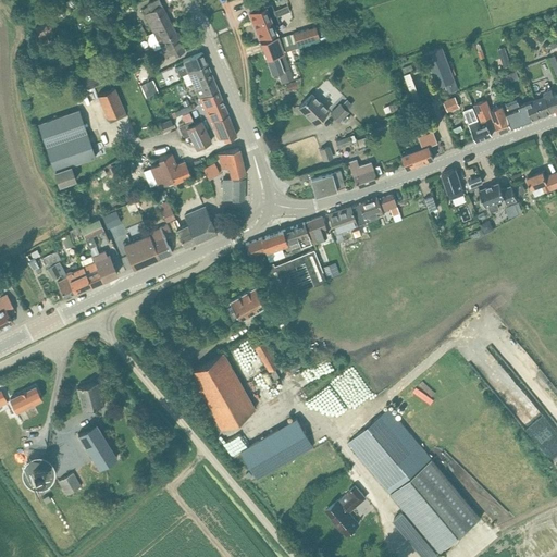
[(148,36),(172,24),(159,0),(156,0),(148,4),(148,5),(141,9),(144,13),(143,14),(152,32),(148,34),(149,35),(148,36)]
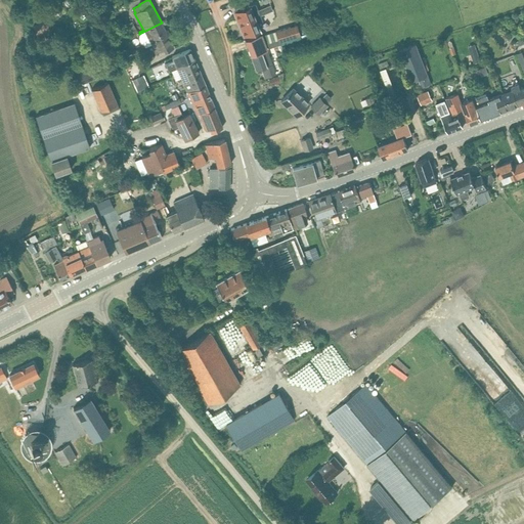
[(235,12),(233,12),(237,22),(248,17),(249,20),(255,17),(260,15),(272,10),(270,5),(257,10),(255,5),(251,7),(250,6),(247,7),(246,5),(234,9),(235,12)]
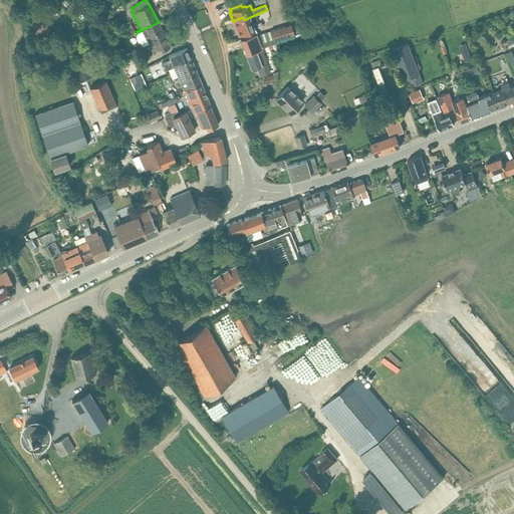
[(243,17),(233,21),(239,36),(255,29),(252,23),(257,21),(255,15),(250,17),(244,20),(243,17)]
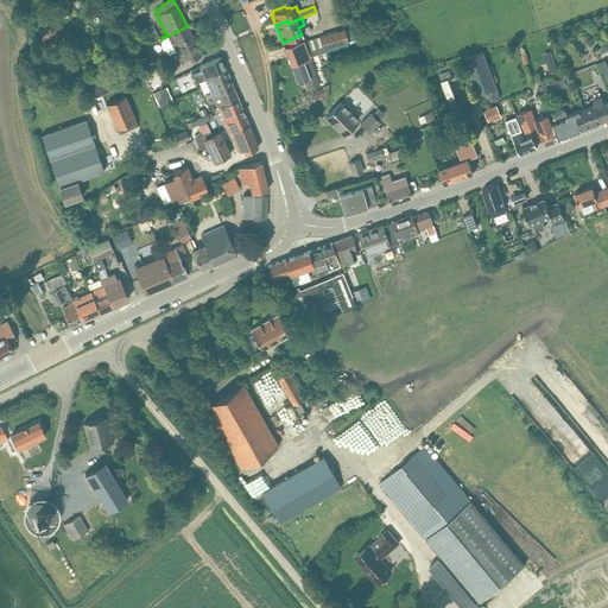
[(51,24),(37,30),(42,40),(56,36),(51,24)]
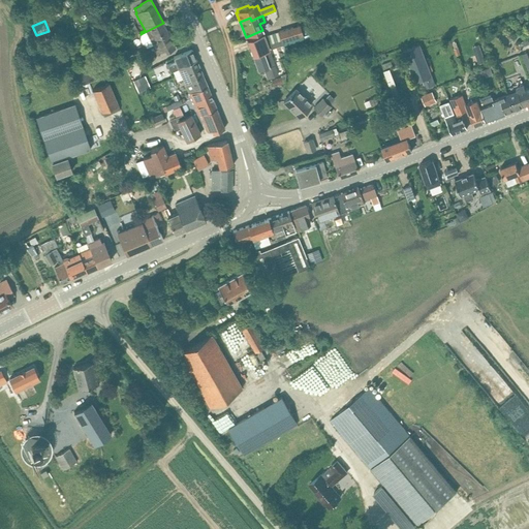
[(133,37),(139,33),(133,22),(127,25),(133,37)]
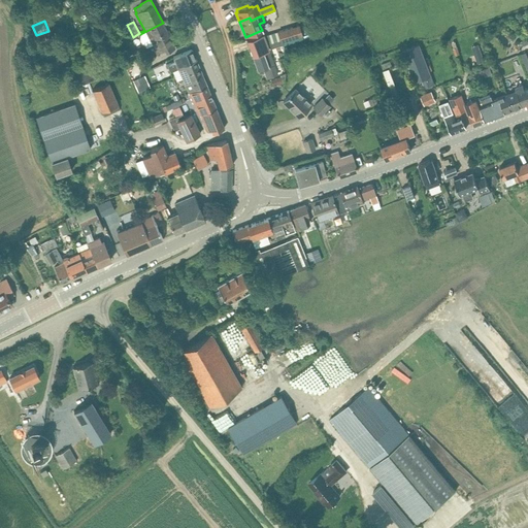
[(140,38),(141,41),(142,43),(145,44),(146,47),(152,45),(157,54),(165,50),(167,52),(175,47),(163,23),(140,34),(140,35),(140,38)]
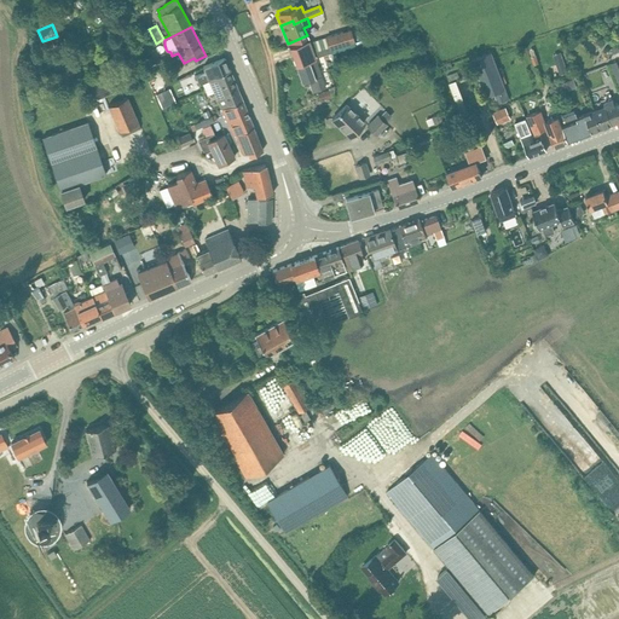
[(330,48),(353,41),(350,30),(327,36),(330,47),(316,51),(318,57),(331,53),(330,48)]
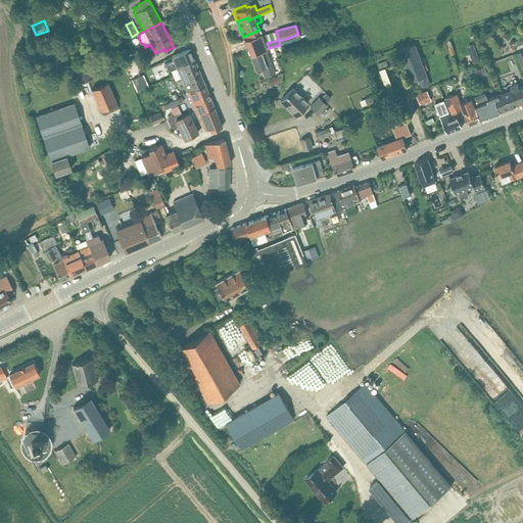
[(267,49),(266,44),(262,34),(244,40),(255,69),(264,67),(267,77),(275,74),(267,52),(268,52),(274,50),(273,47),(267,49)]
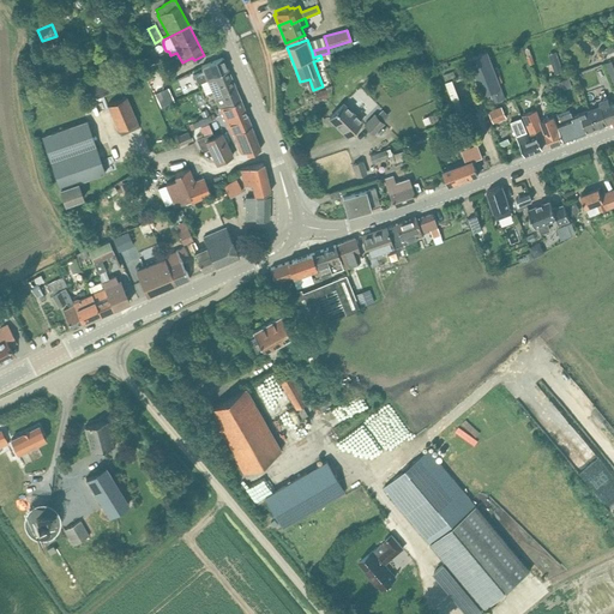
[(48,50),(53,47),(48,41),(43,44),(48,50)]
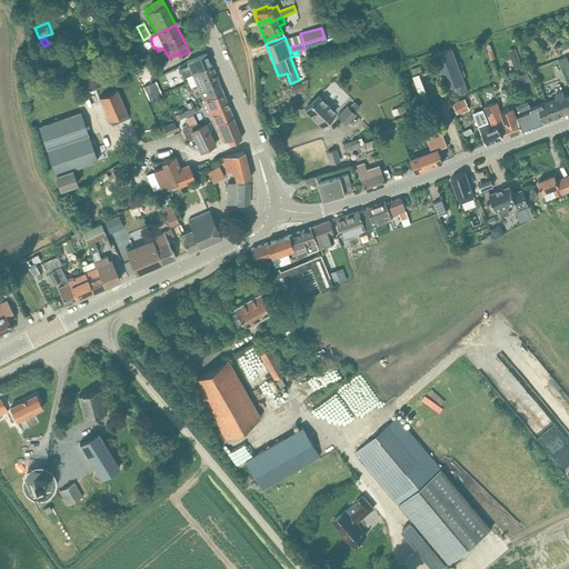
[(468,91),(463,81),(462,77),(460,72),(450,48),(433,55),(443,78),(447,88),(455,86),(458,96),(468,91)]
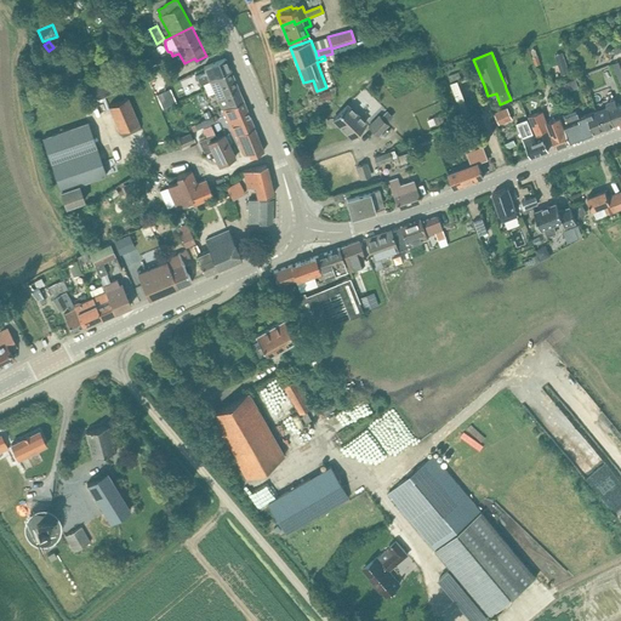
[(229,70),(224,58),(205,66),(204,67),(205,72),(198,75),(194,77),(198,84),(203,81),(204,81),(231,70),(229,70)]
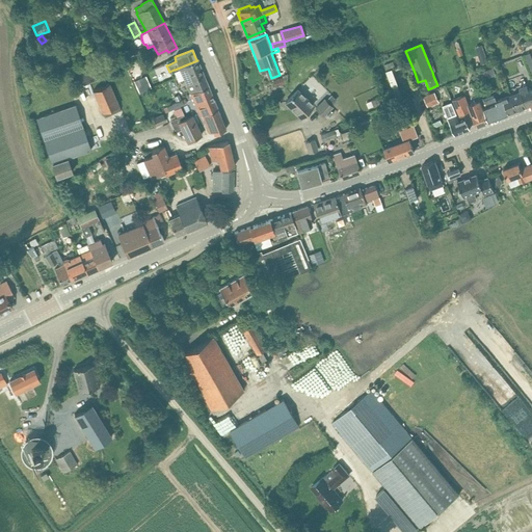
[(484,50),(477,53),(481,64),(488,62),(484,50)]
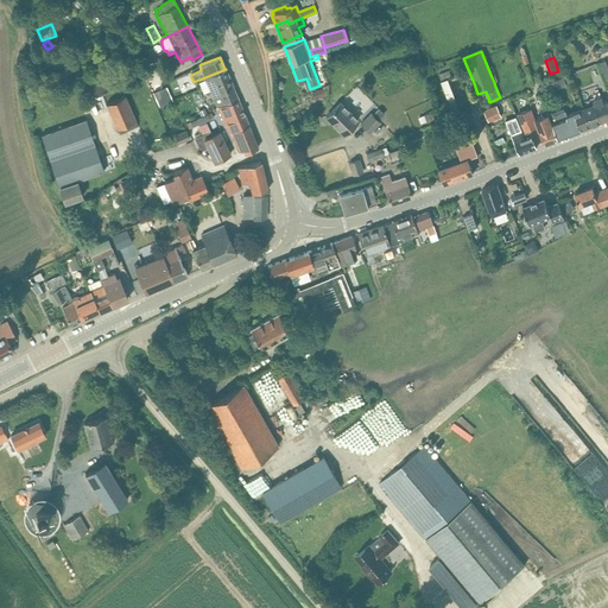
[(171,71),(178,69),(175,61),(168,64),(171,71)]
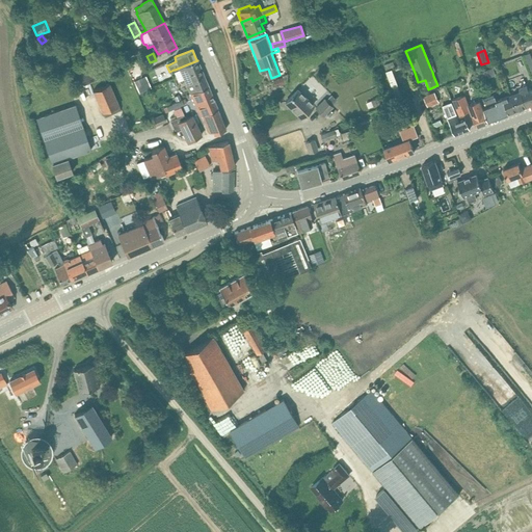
[(191,94),(208,86),(197,60),(175,70),(179,79),(185,77),(191,94)]
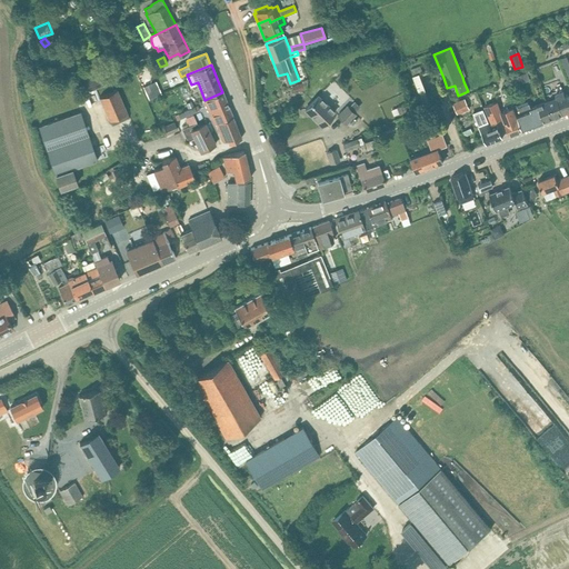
[(313,69),(300,77),(303,82),(317,75),(313,69)]
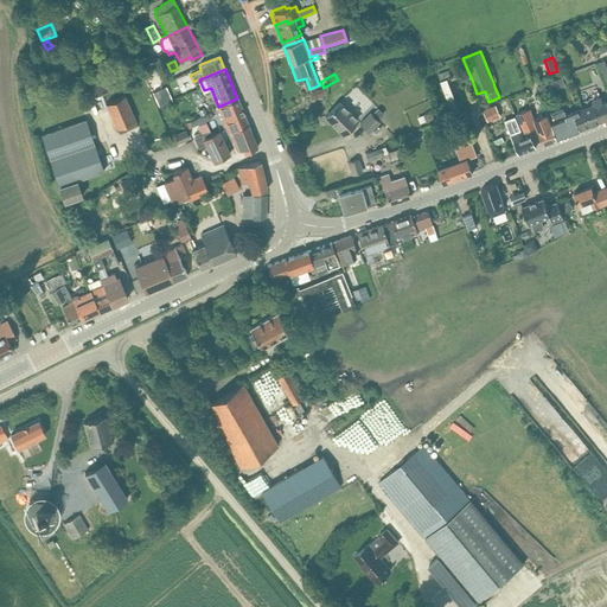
[(160,83),(165,91),(176,84),(170,76),(160,83)]
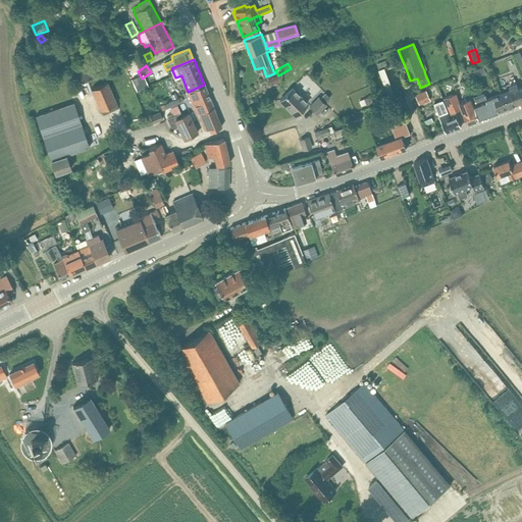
[(370,127),(393,118),(392,116),(398,114),(400,109),(384,68),(378,70),(393,109),(367,119),(370,127)]
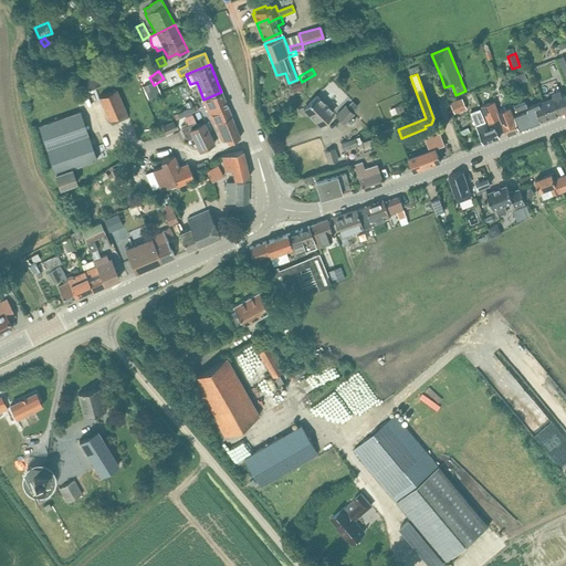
[(516,75),(502,81),(505,88),(520,83),(516,75)]
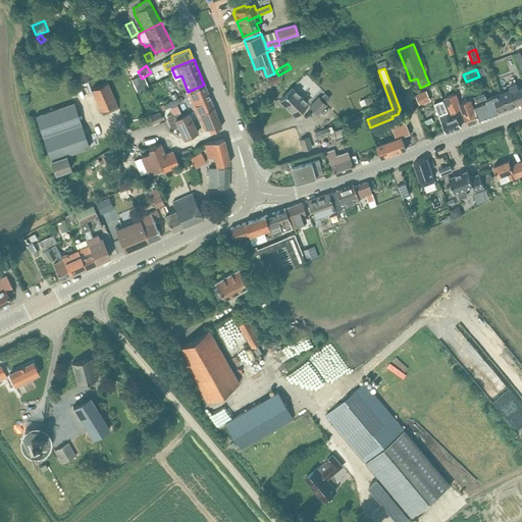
[(521,87),(518,89),(514,79),(510,81),(512,85),(509,86),(510,90),(503,92),(509,108),(521,102),(521,87)]
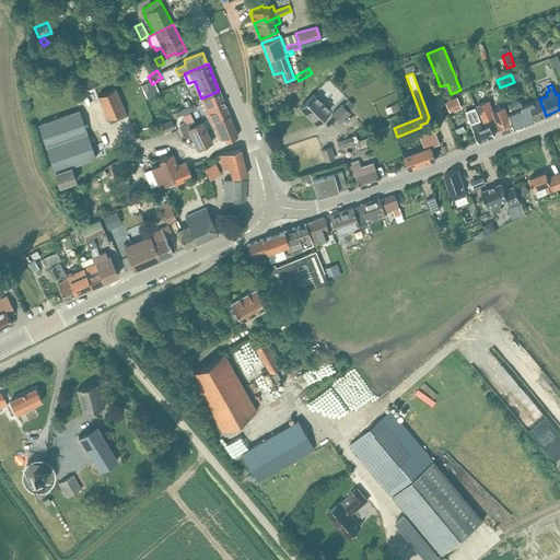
[(108,118),(125,111),(115,88),(97,95),(108,118)]
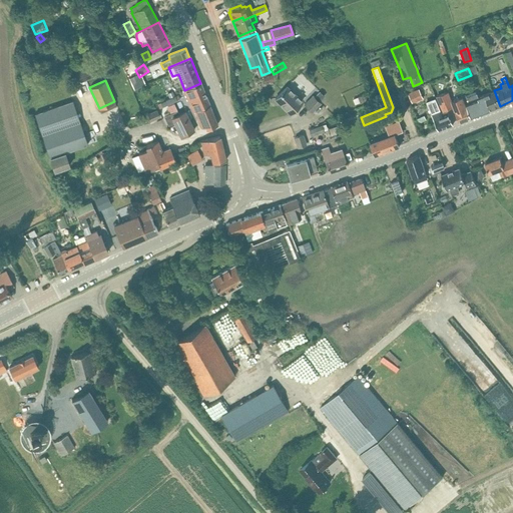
[(217,124),(209,105),(200,83),(184,90),(194,112),(198,121),(201,127),(205,126),(206,129),(217,124)]
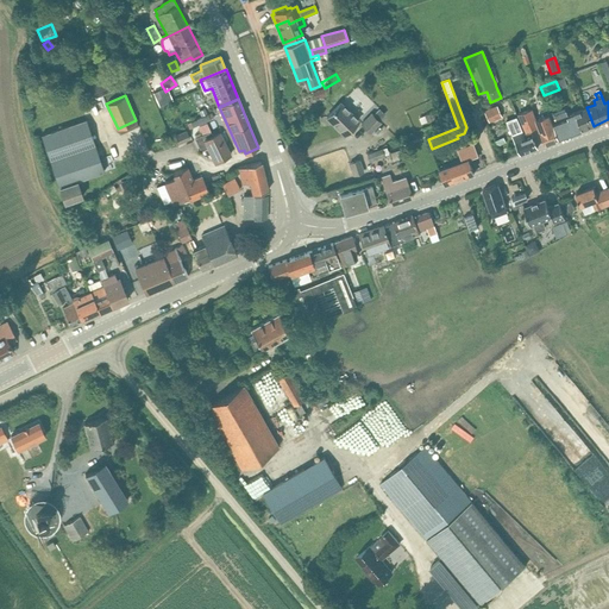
[(344,135),(352,126),(358,120),(340,102),(326,118),(344,135)]
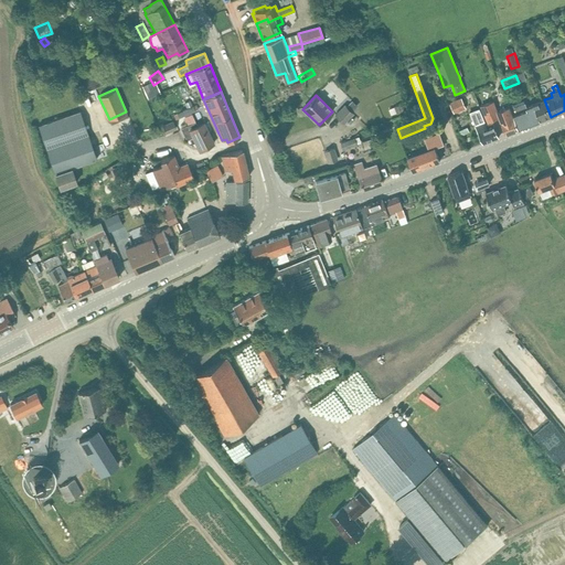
[(454,113),(465,108),(461,98),(450,104),(454,113)]
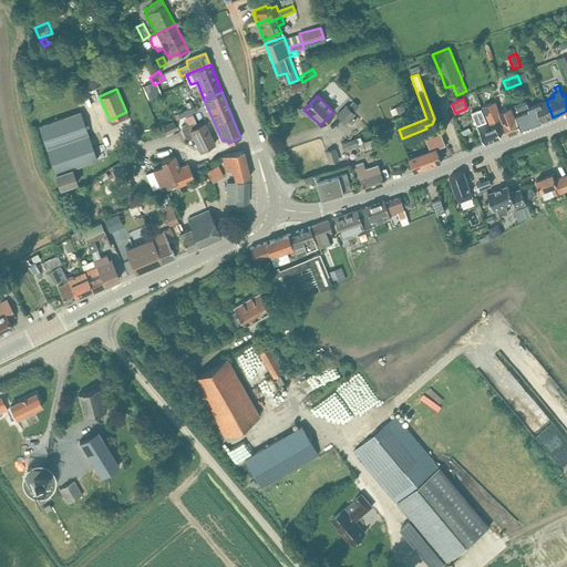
[(553,117),(546,100),(528,106),(528,104),(526,101),(515,104),(518,114),(515,115),(521,130),(553,117)]
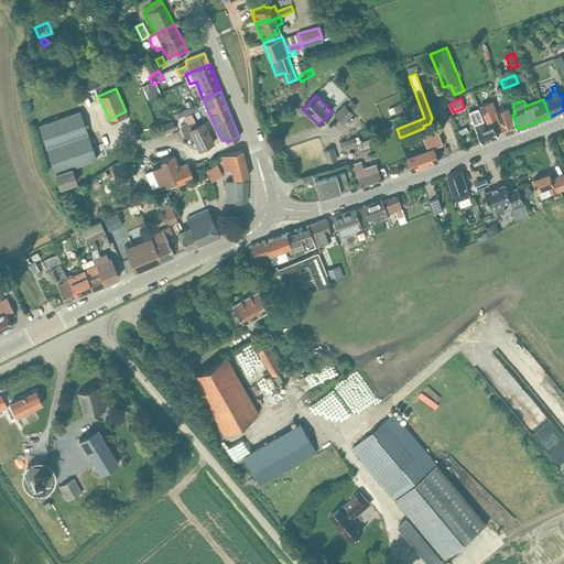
[(351,111),(357,106),(351,100),(346,106),(344,105),(334,115),(343,123),(353,114),(351,111)]
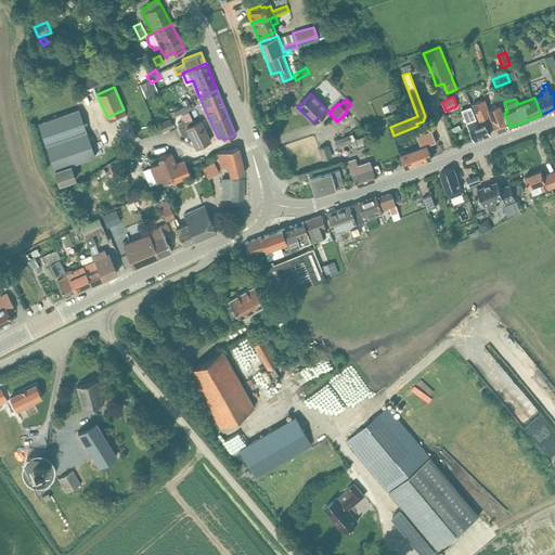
[(497,107),(489,111),(485,99),(472,104),(478,121),(490,116),(497,132),(508,127),(501,105),(497,107)]
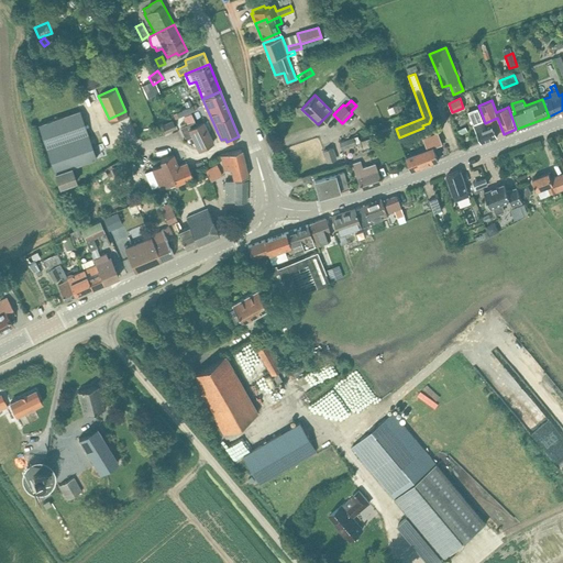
[(175,119),(194,111),(194,110),(197,109),(196,105),(191,106),(173,114),(175,119)]
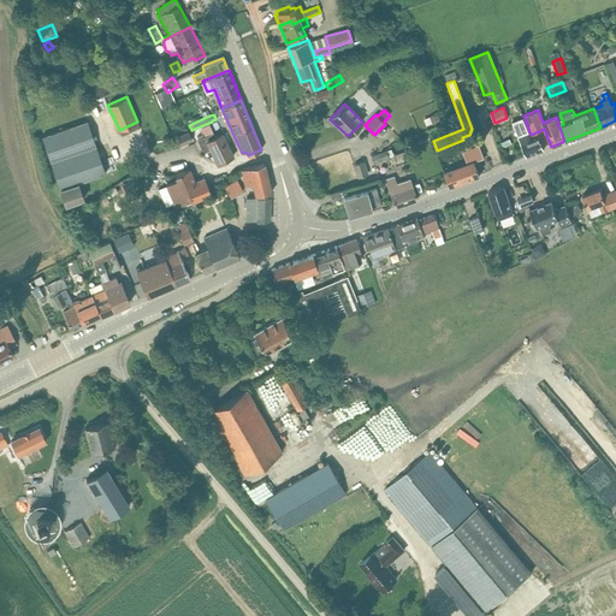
[(537,132),(529,135),(522,118),(513,123),(514,128),(517,135),(527,155),(543,149),(537,132)]
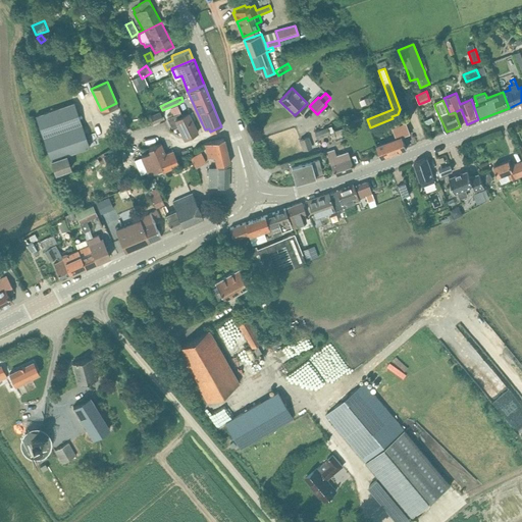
[(43,138),(82,124),(73,103),(36,116),(43,138)]
